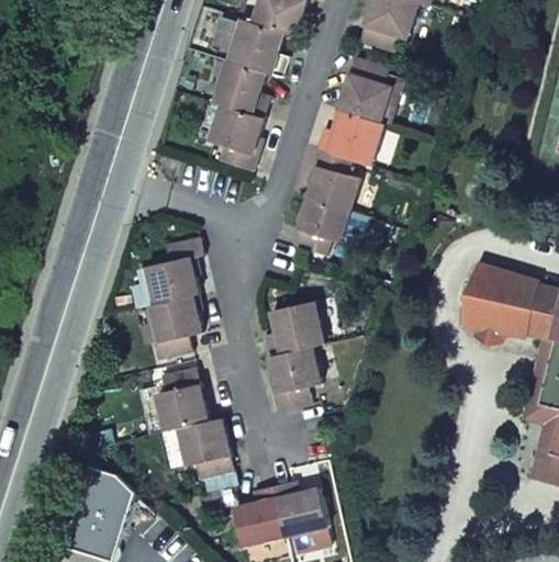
[(260,0),(254,23),(284,32),(295,36),(306,0),(260,0)]
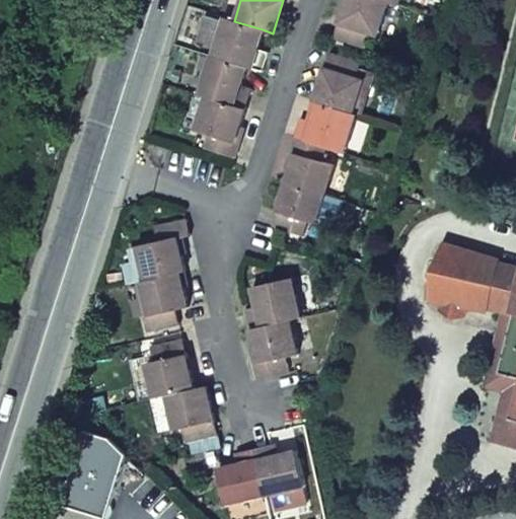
[(378,0),(344,0),(333,39),(363,49),(368,33),(376,36),(386,3),(378,0)]
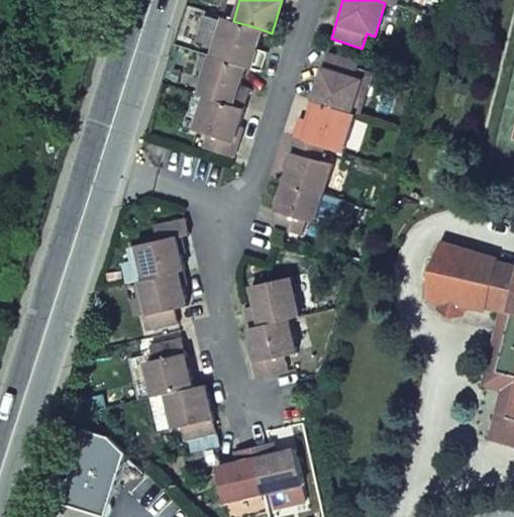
[(213,48),(211,57),(244,67),(261,72),(264,58),(253,55),(262,29),(233,21),(222,17),(221,22),(213,48)]
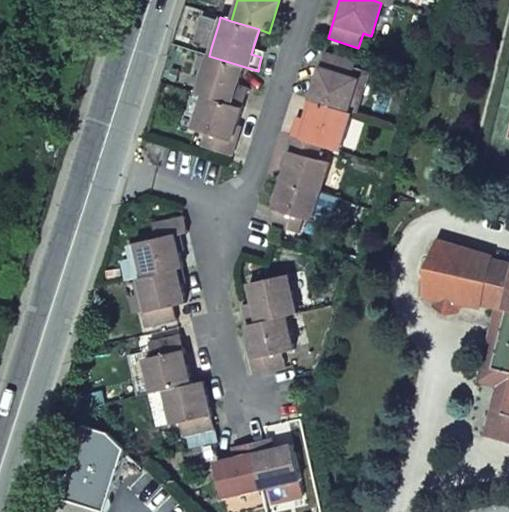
[(204,18),(196,43),(211,48),(219,22),(204,18)]
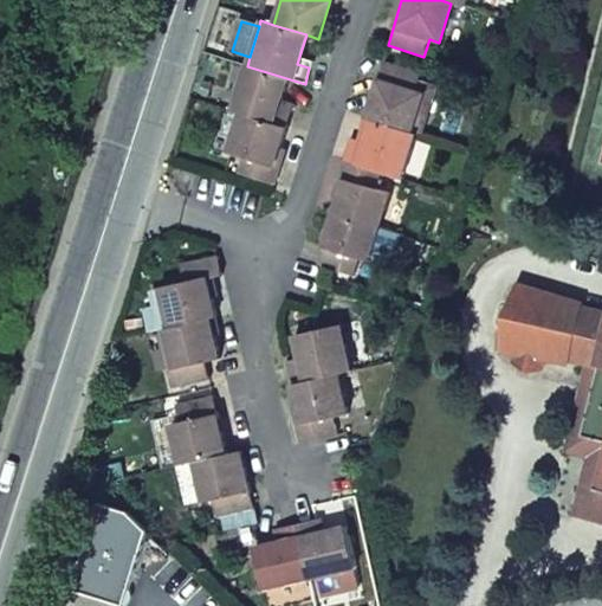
[(129,47),(136,25),(129,23),(121,45),(124,46),(129,47)]
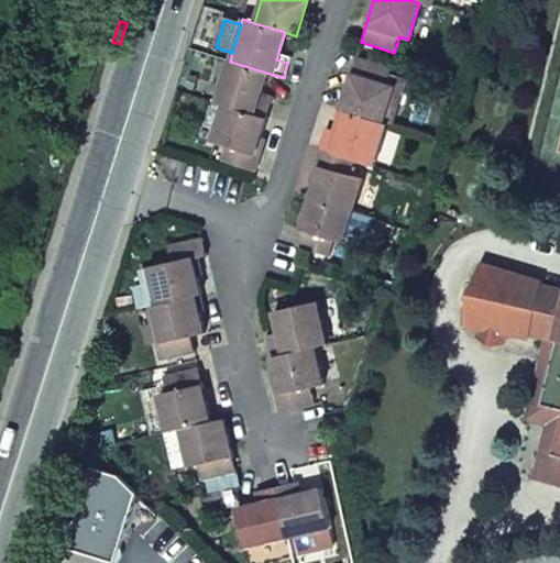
[(355,57),(339,110),(343,111),(382,123),(393,87),(384,84),(390,68),(355,57)]
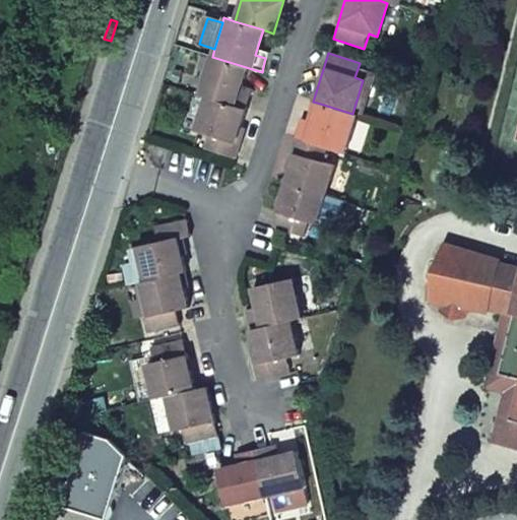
[(211,56),(198,94),(205,98),(244,110),(249,94),(239,91),(246,67),(212,57),(211,56)]
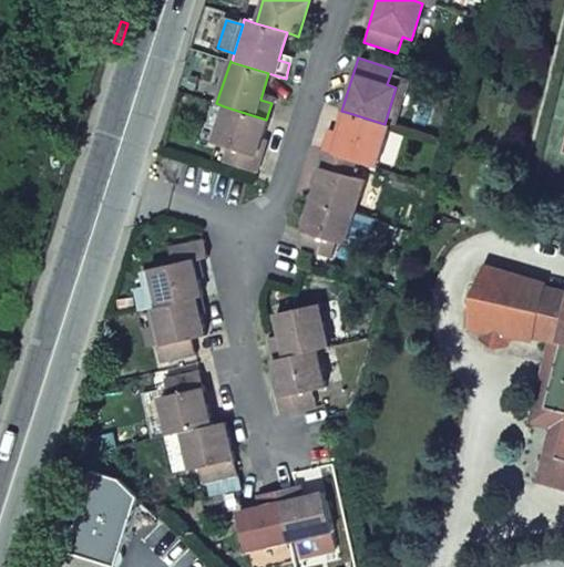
[(224,106),(213,143),(226,147),(222,163),(256,174),(260,156),(256,155),(266,120),(224,106)]
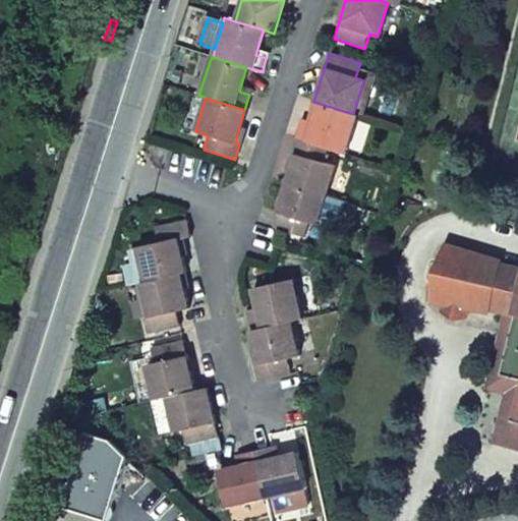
[(299,124),(294,138),(325,148),(343,154),(356,115),(353,114),(318,103),(309,127),(299,124)]
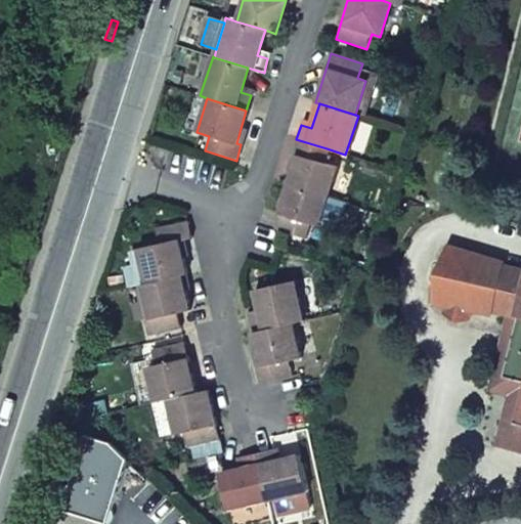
[(296,157),(288,184),(326,197),(335,168),(322,164),(327,148),(296,139),(292,155),(296,157)]
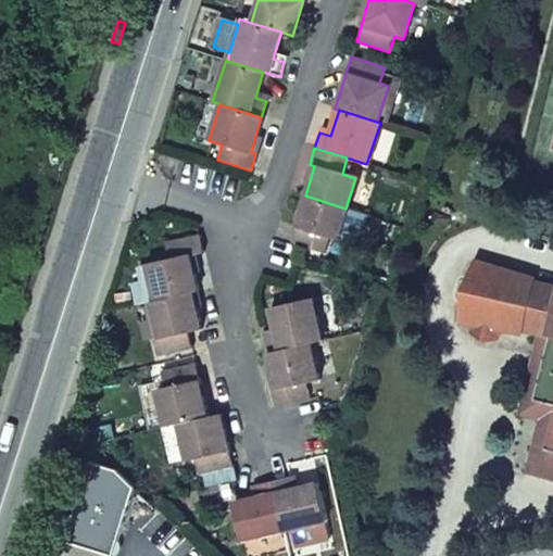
[(305,196),(290,242),(323,253),(328,237),(336,240),(346,209),(305,196)]
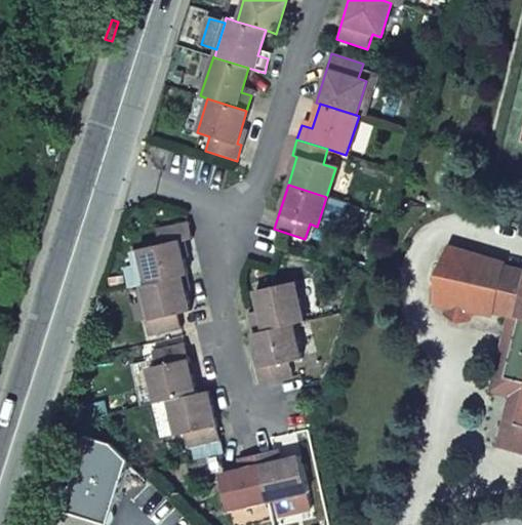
[(142,266),(147,284),(181,276),(186,275),(178,241),(191,238),(188,221),(155,230),(159,244),(138,249),(142,266)]
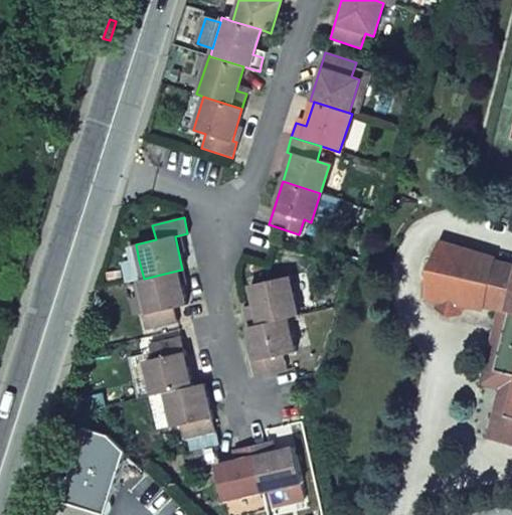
[(511,441),(511,266),(493,261),(494,258),(441,241),(435,256),(432,268),(431,274),(430,277),(429,290),(427,296),(439,298),(437,307),(459,312),(462,302),(483,305),(483,303),(499,306),(508,309),(493,368),(511,372),(511,397),(502,439),(511,441)]
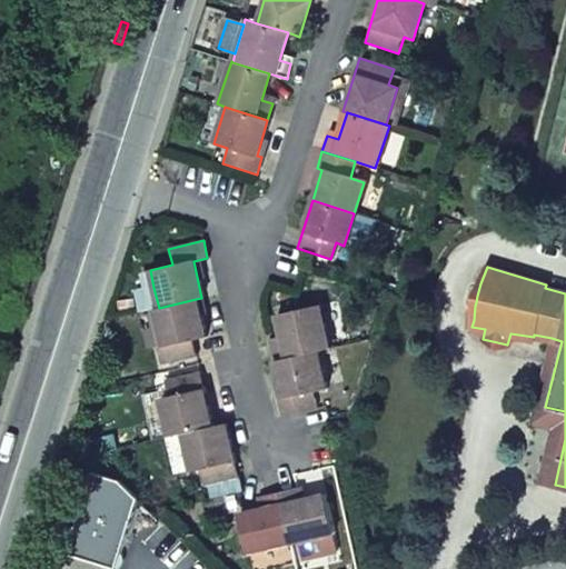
[(137,291),(141,312),(154,309),(159,308),(154,288),(137,291)]
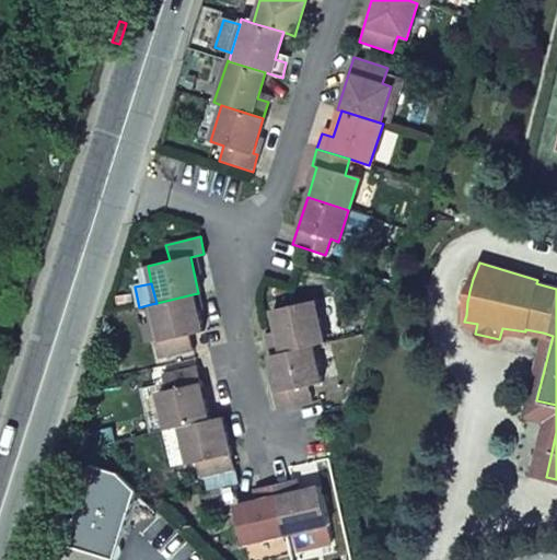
[(154,341),(159,359),(193,351),(188,335),(202,331),(193,294),(157,303),(151,304),(159,340),(154,341)]
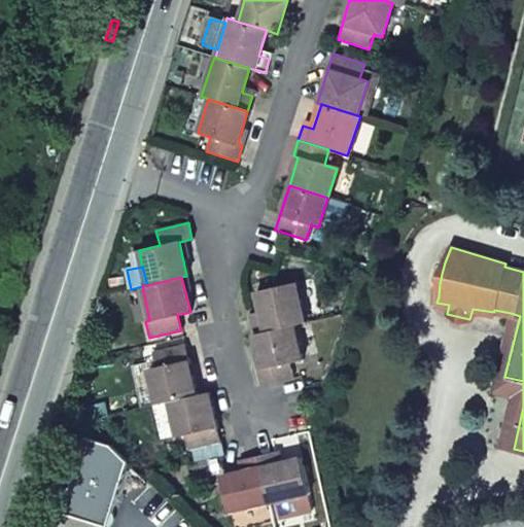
[(249,320),(252,335),(292,325),(304,322),(293,282),(254,292),(260,317),(249,320)]
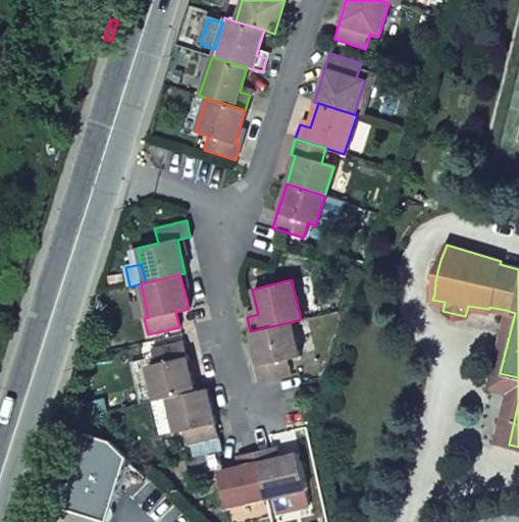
[(487,386),(506,392),(492,441),(509,445),(518,403),(518,377),(500,373),(515,313),(506,310),(490,371),(487,386)]
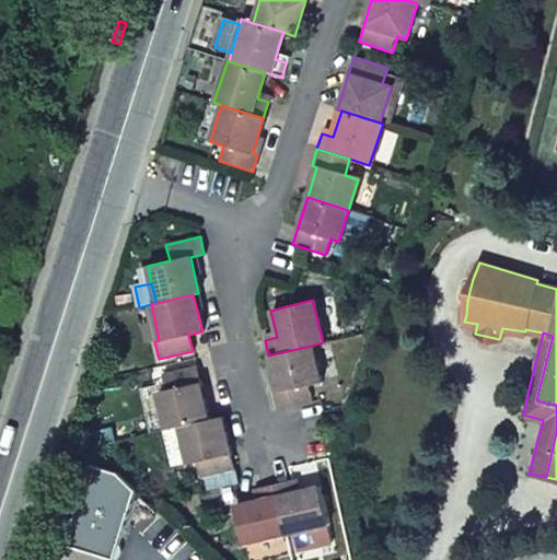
[(271,393),(276,410),(292,406),(310,403),(306,386),(320,383),(311,346),(268,356),(277,392),(271,393)]
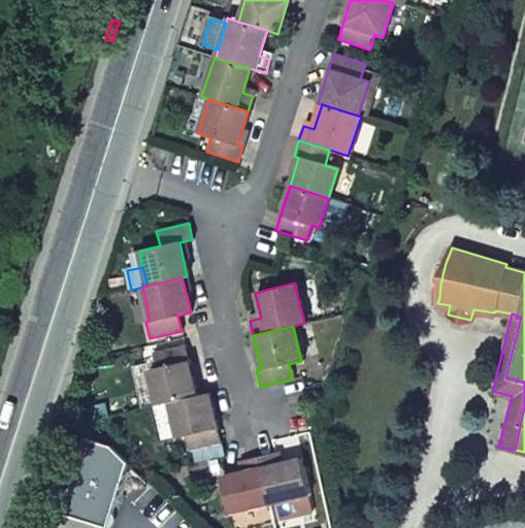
[(149,370),(156,405),(168,402),(196,396),(185,345),(153,354),(156,368),(149,370)]
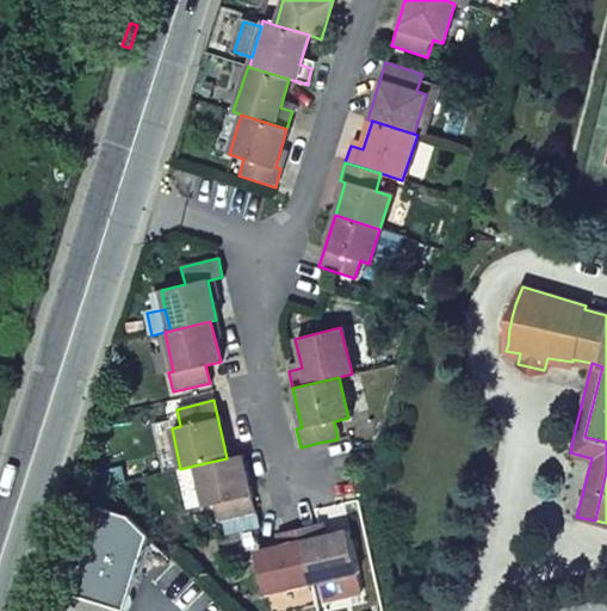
[(227,458),(194,466),(204,507),(214,505),(217,522),(254,513),(241,455),(227,458)]
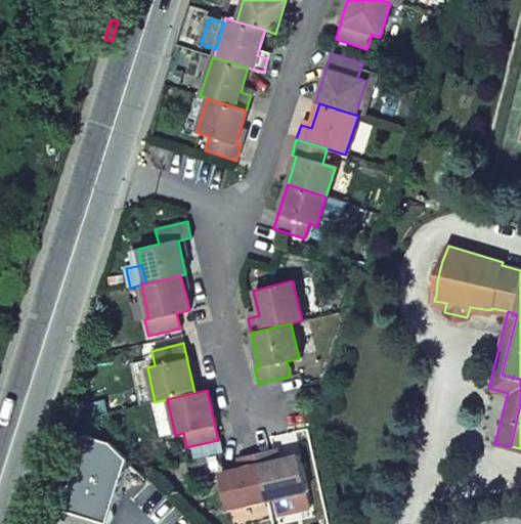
[(84,441),(57,523),(106,523),(127,462),(109,441),(86,435),(84,441)]
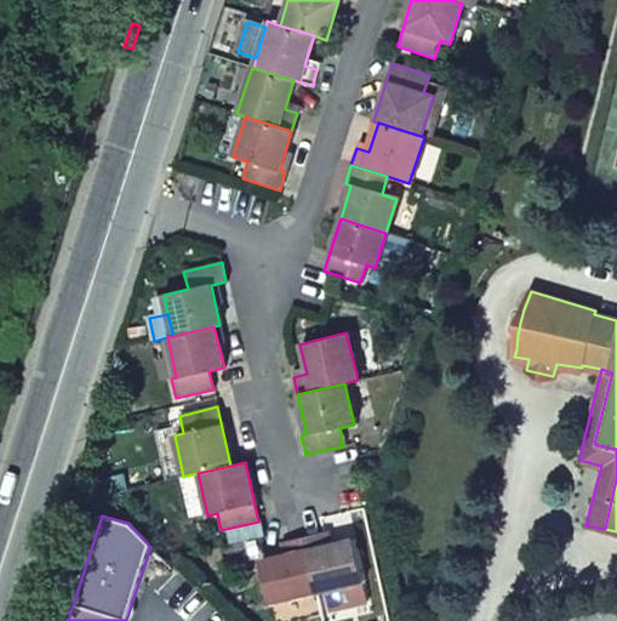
[(302,537),(315,593),(363,582),(353,540),(323,547),(320,534),(302,537)]
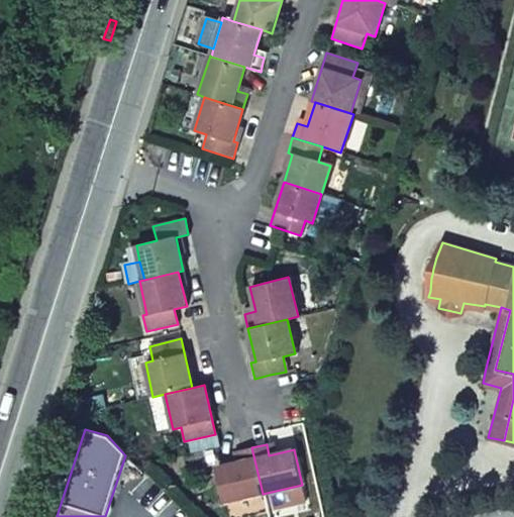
[(215,468),(223,503),(263,494),(251,447),(237,451),(240,461),(215,468)]
